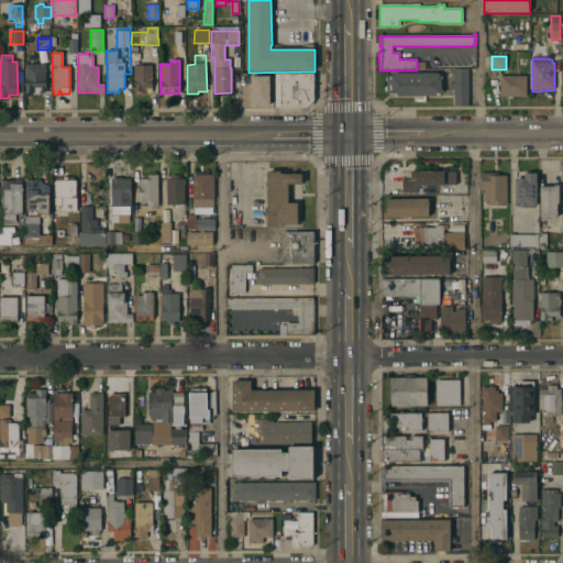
[(33,96),(33,94),(24,94),(24,65),(45,65),(45,92),(40,92),(40,94),(39,96),(33,96)]
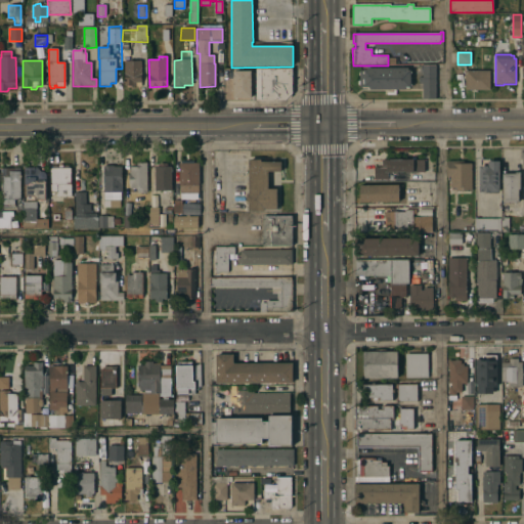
[(141,87),(135,87),(135,86),(131,86),(130,88),(127,88),(126,86),(124,86),(124,61),(141,61),(141,87)]
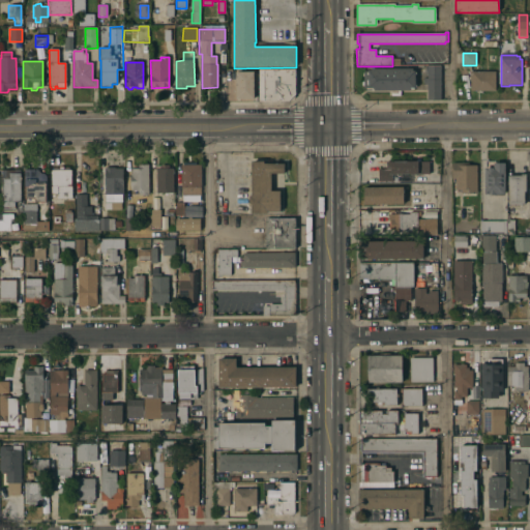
[(423,85),(423,79),(428,79),(428,66),(441,66),(441,99),(428,99),(428,85),(423,85)]
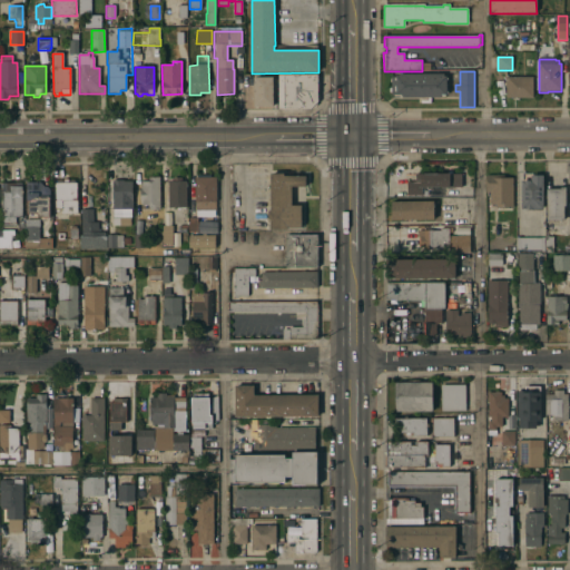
[(446,78),(448,78),(448,81),(446,81),(446,91),(448,91),(448,95),(446,95),(446,97),(441,97),(441,98),(402,98),(402,97),(393,97),(393,96),(391,96),(391,94),(390,94),(390,88),(391,88),(391,84),(391,79),(391,78),(400,78),(400,75),(443,75),(443,77),(446,77),(446,78)]
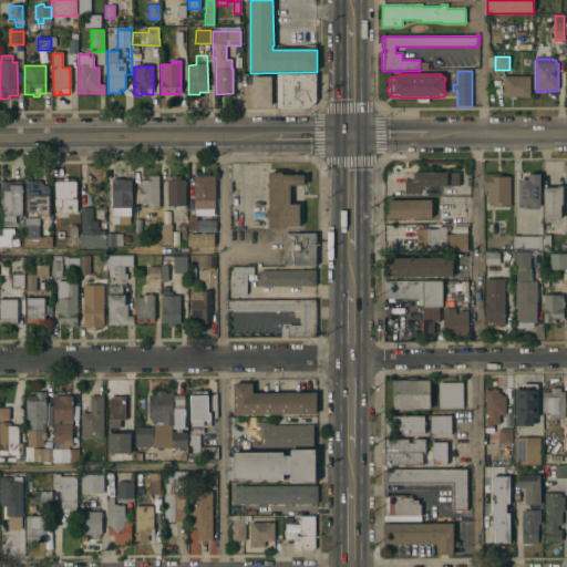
[(277,75),(316,75),(316,102),(315,103),(316,104),(311,109),(310,107),(310,109),(277,109),(277,106),(277,75)]
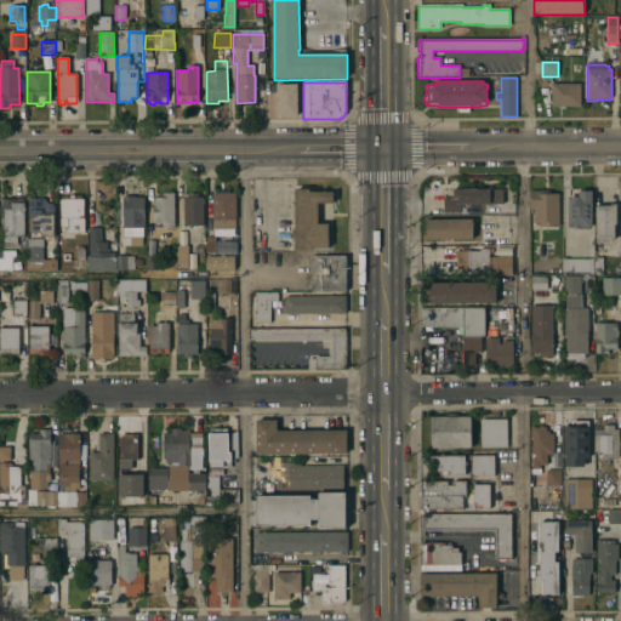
[(297,117),(277,117),(277,85),(297,85),(297,117)]
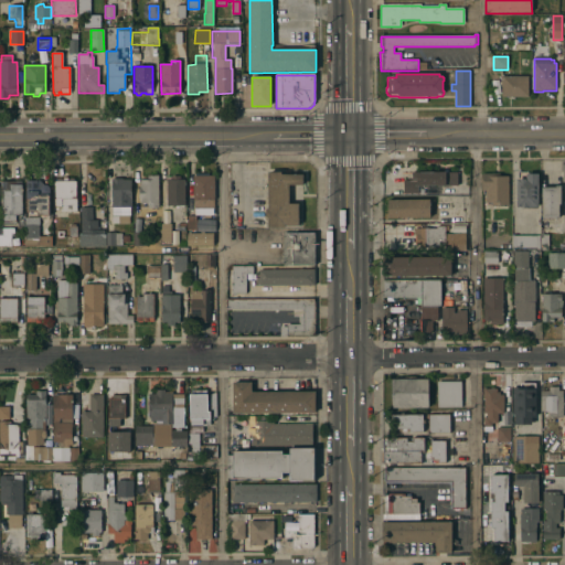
[(502,97),(502,87),(501,87),(501,82),(502,82),(502,77),(529,77),(529,97),(502,97)]
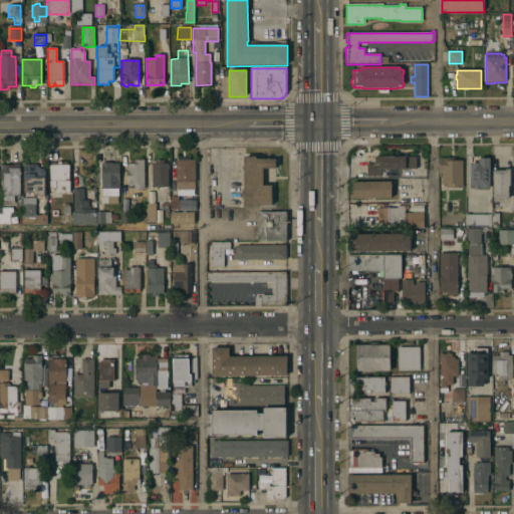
[(380,170),(380,177),(366,177),(366,164),(374,164),(374,157),(417,158),(416,170),(380,170)]
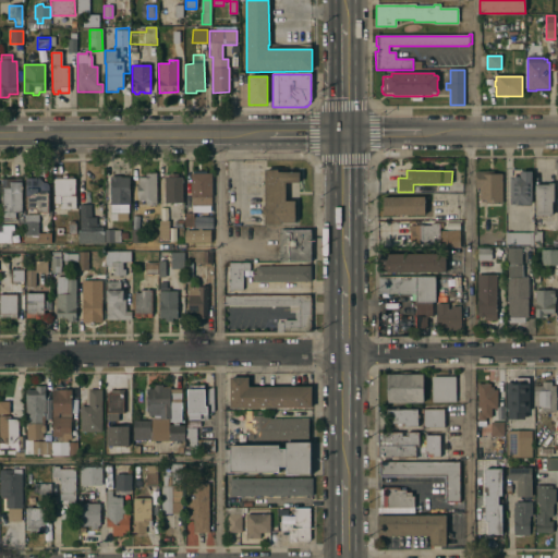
[(265,172),(278,172),(278,174),(300,174),(300,184),(286,184),(286,204),(295,204),(295,225),(281,225),(281,227),(265,227),(265,217),(263,216),(263,210),(265,208),(265,172)]
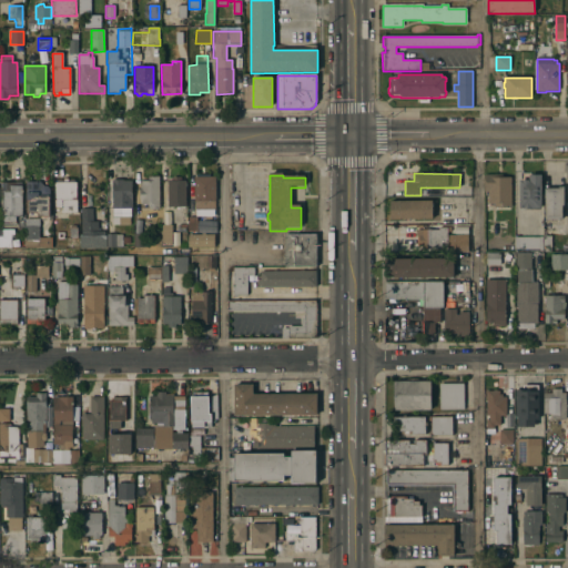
[(511,208),(495,208),(495,204),(488,204),(488,192),(485,192),(484,175),(503,175),(503,179),(510,178),(511,208)]
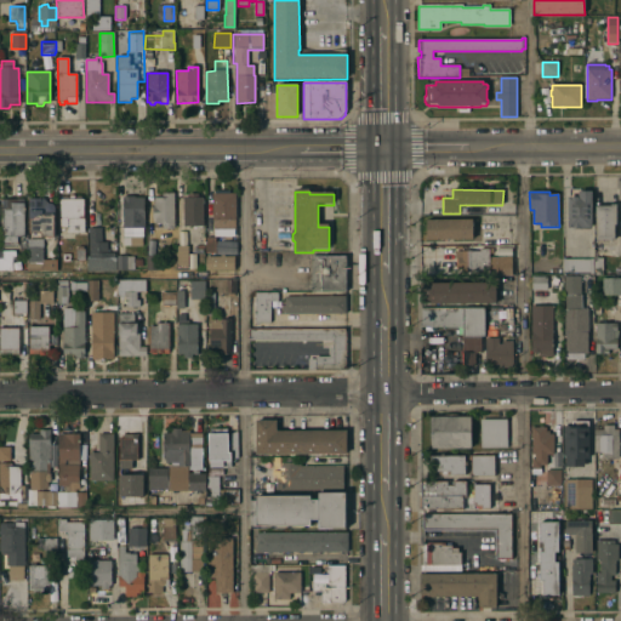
[(592,228),(580,228),(580,229),(575,229),(575,228),(568,228),(568,197),(571,197),(571,198),(579,198),(579,192),(592,192),(592,228)]
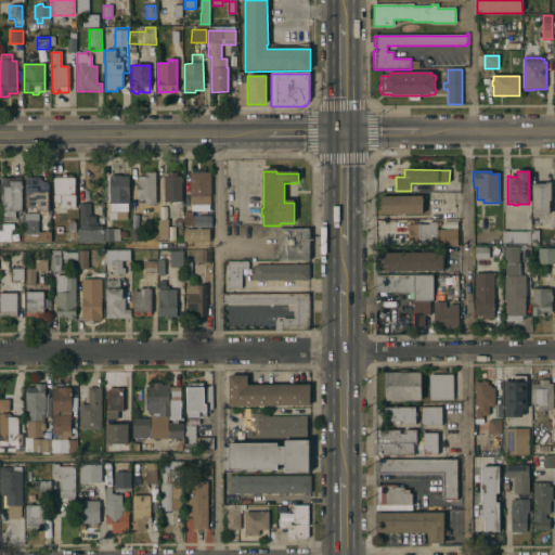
[(155,205),(145,205),(145,201),(138,201),(138,196),(136,196),(136,185),(138,185),(138,178),(144,178),(144,173),(155,173),(155,205)]
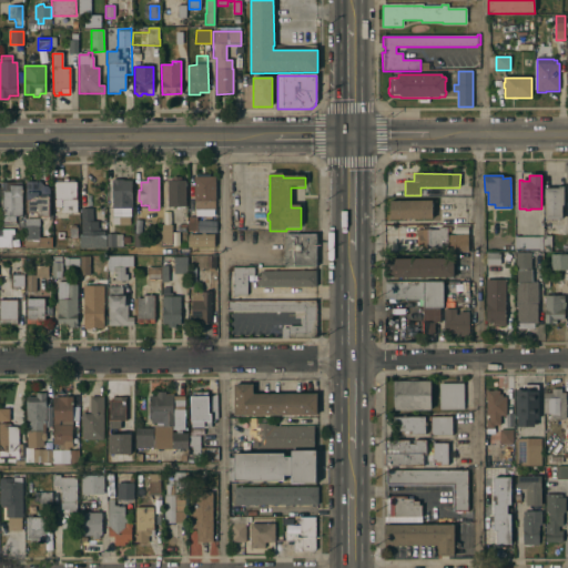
[(215,178),(215,202),(214,202),(214,211),(214,217),(195,217),(195,211),(194,211),(194,202),(194,178),(215,178)]
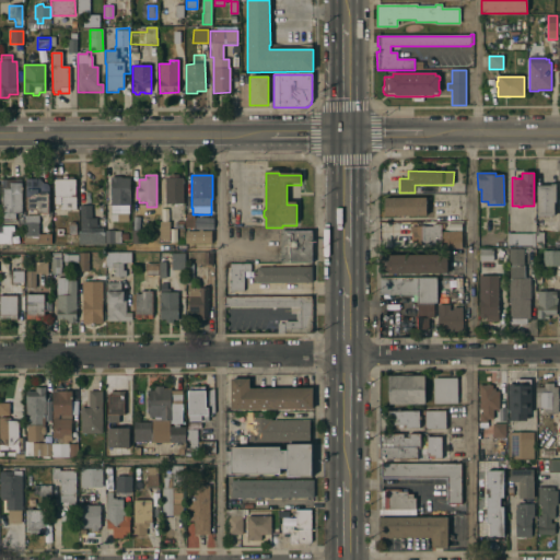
[(183,205),(182,205),(182,207),(176,207),(176,205),(165,205),(165,179),(170,179),(170,176),(178,176),(178,179),(183,178),(183,205)]
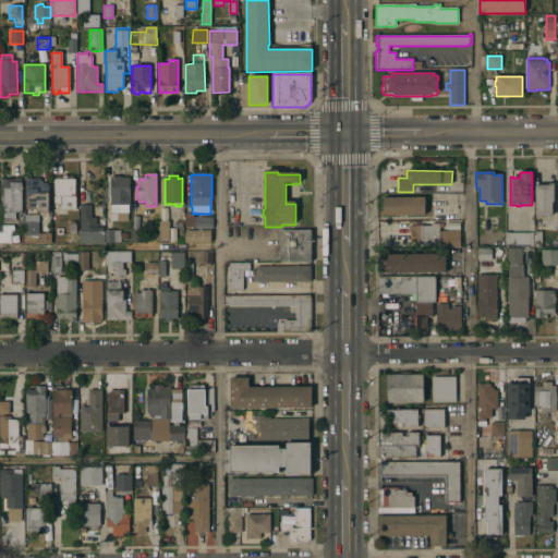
[(56,180),(56,178),(61,178),(61,180),(62,180),(62,177),(67,177),(67,180),(68,180),(68,178),(73,178),(73,180),(74,180),(74,197),(75,197),(75,209),(60,209),(60,206),(58,206),(58,208),(53,208),(53,180),(56,180)]
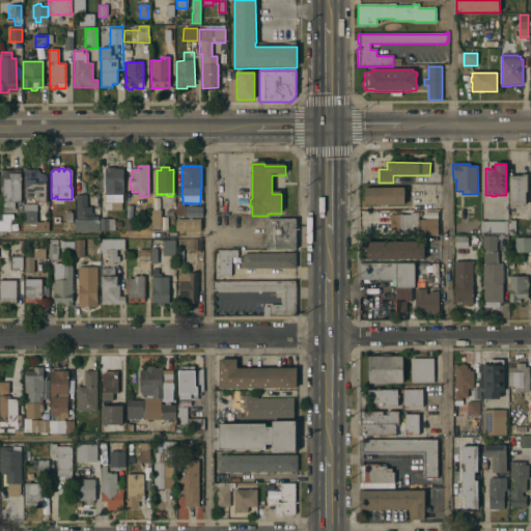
[(123,196),(122,196),(122,203),(121,203),(121,211),(105,211),(105,195),(104,195),(105,169),(115,169),(115,170),(122,170),(123,196)]
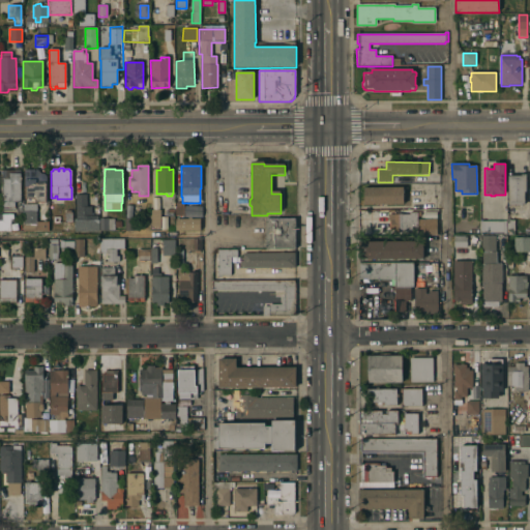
[(46,203),(42,203),(42,205),(37,205),(37,203),(35,203),(35,200),(25,200),(25,188),(24,188),(24,171),(34,171),(34,170),(36,170),(40,174),(43,174),(46,177),(47,181),(46,182),(46,203)]
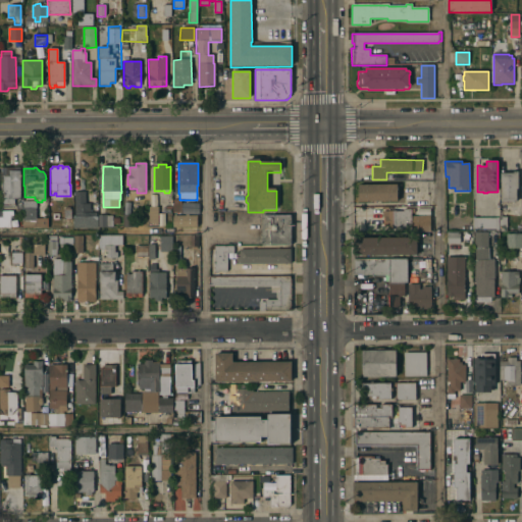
[(19,199),(13,199),(13,208),(2,208),(2,200),(2,168),(13,168),(13,171),(19,171),(19,199)]
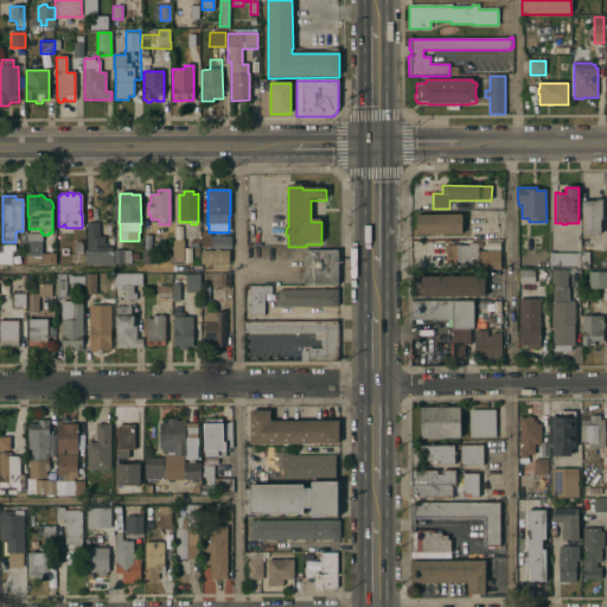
[(601,235),(583,235),(583,202),(598,202),(598,200),(602,200),(602,221),(601,221),(601,235)]
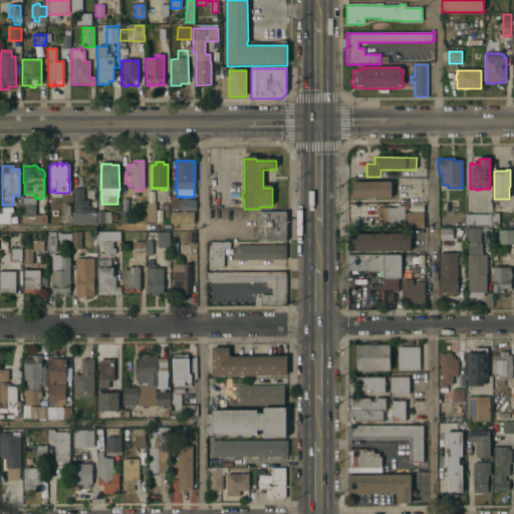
[(391,182),(391,198),(353,199),(353,183),(391,182)]
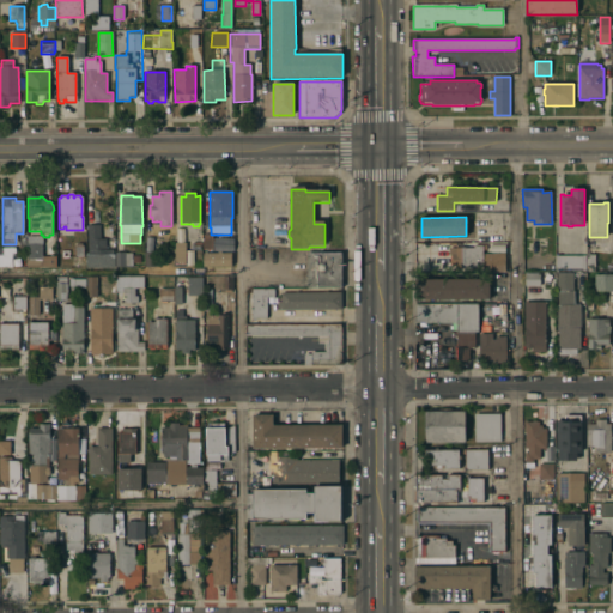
[(86,267),(86,256),(87,256),(87,226),(99,226),(99,240),(105,240),(105,250),(111,250),(111,256),(114,256),(114,267),(86,267)]
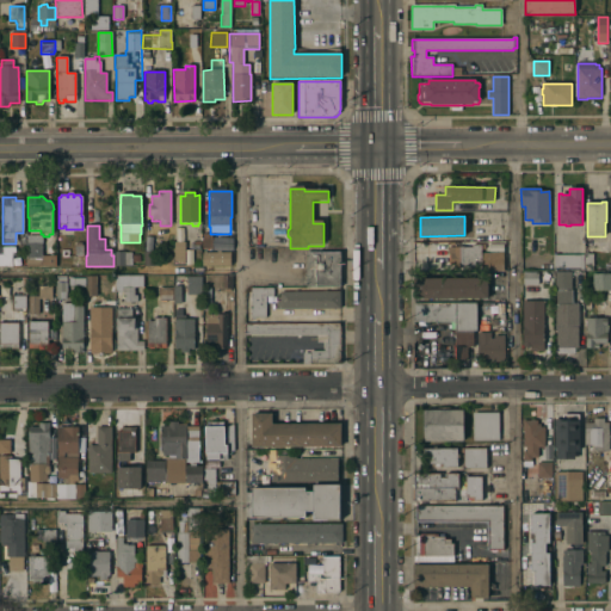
[(202,234),(211,234),(211,248),(202,248),(202,234)]
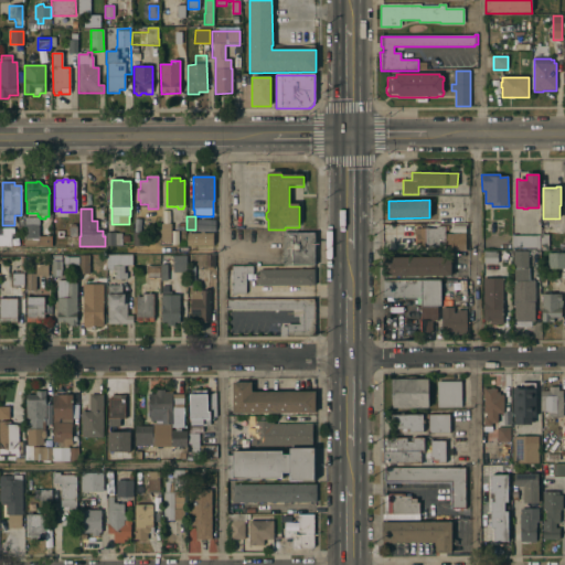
[(23,246),(23,236),(24,236),(24,225),(24,219),(38,219),(38,225),(39,225),(39,236),(51,236),(51,246),(23,246)]
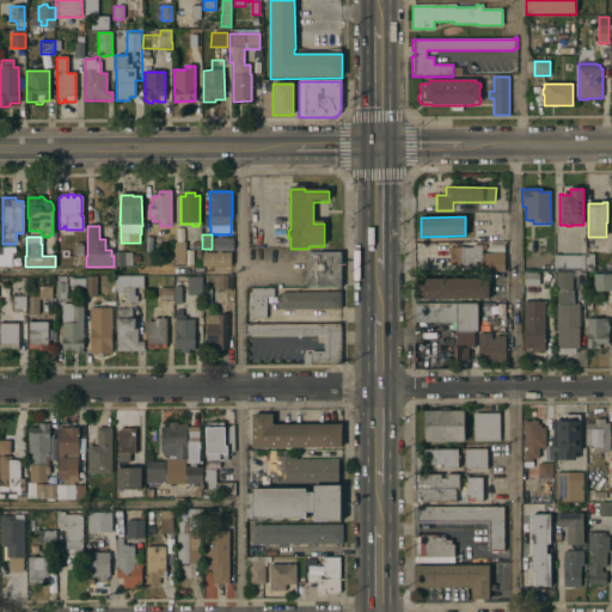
[(184,243),(172,242),(172,264),(183,264),(184,243)]
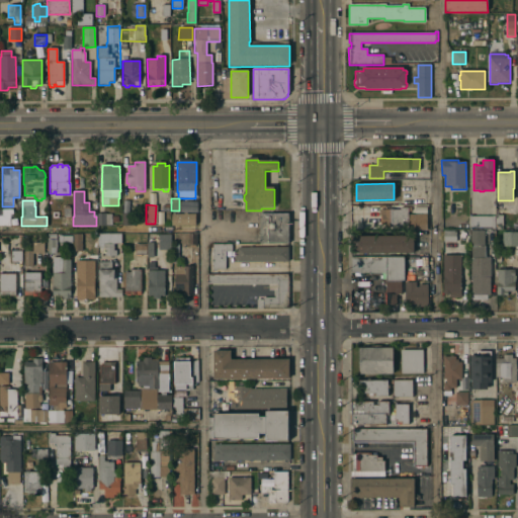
[(377,227),(376,217),(362,218),(362,205),(350,205),(351,228),(377,227)]
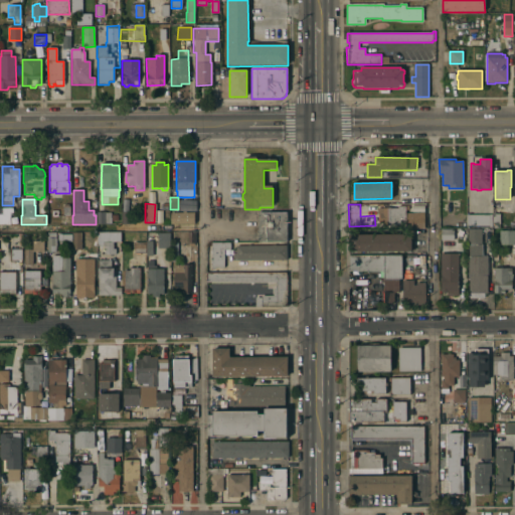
[(383,225),(383,222),(379,222),(379,214),(383,214),(383,209),(397,208),(397,207),(405,206),(405,224),(383,225)]
